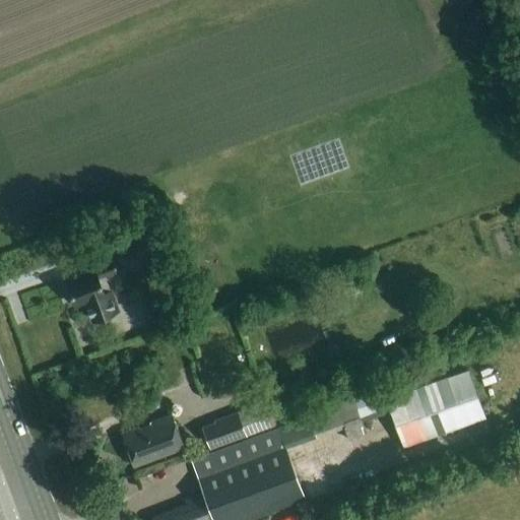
[(146,208),(116,218),(132,265),(161,254),(146,208)]
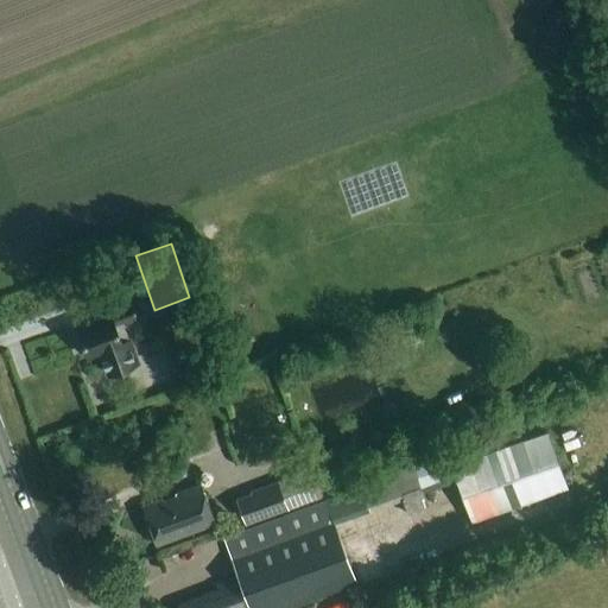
[(576,296),(589,291),(583,273),(570,278),(576,296)]
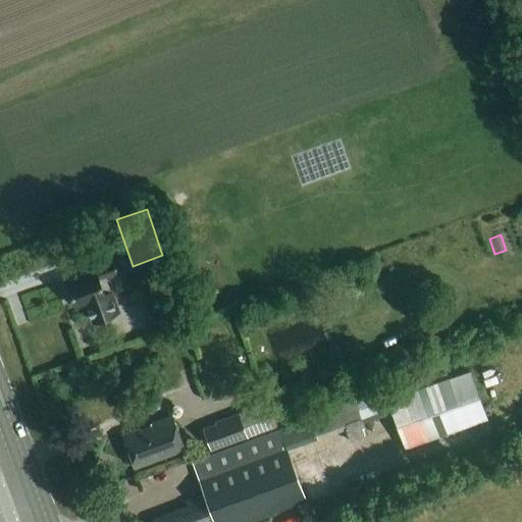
[(74,306),(84,302),(91,323),(120,312),(112,290),(110,291),(105,276),(116,272),(111,259),(93,266),(94,269),(65,280),(74,306)]
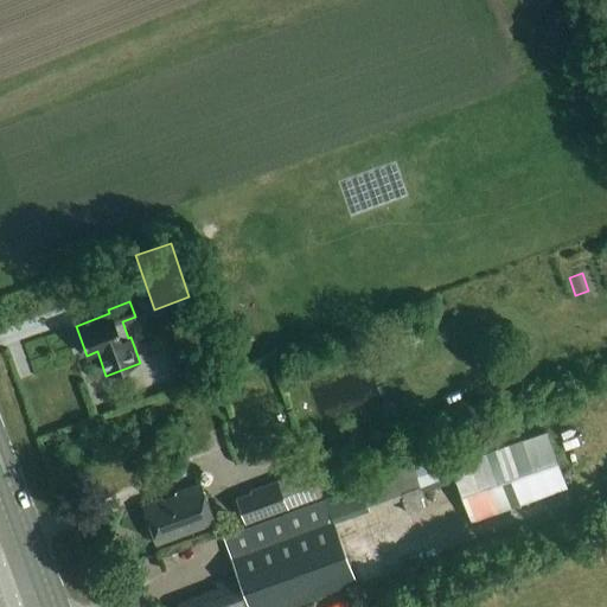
[(547,430),(449,465),(470,522),(567,487),(547,430)]
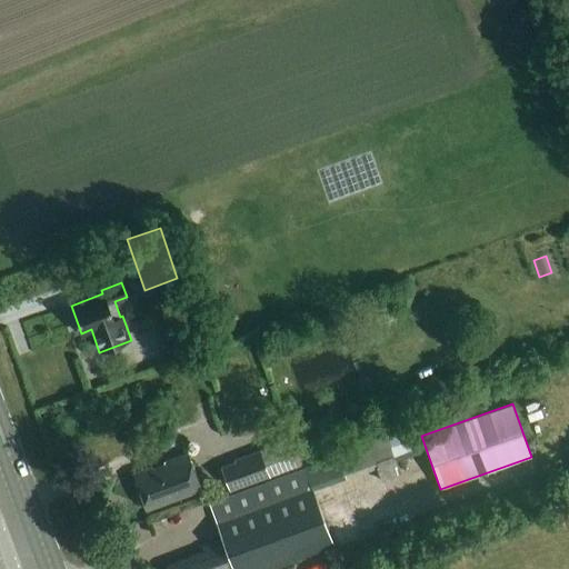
[(296,436),(286,439),(297,467),(306,463),(296,436)]
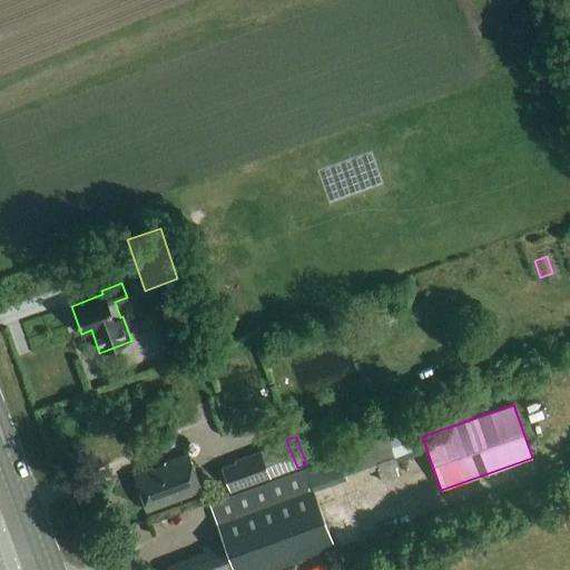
[(389,440),(337,459),(344,479),(376,468),(396,460),(389,440)]
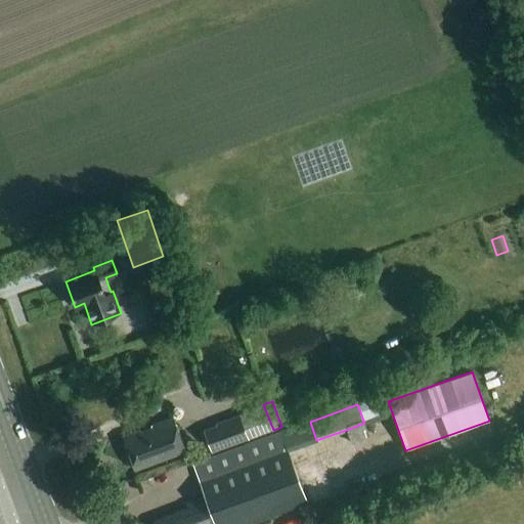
[(203,429),(212,452),(249,439),(238,413),(216,423),(216,425),(203,429)]
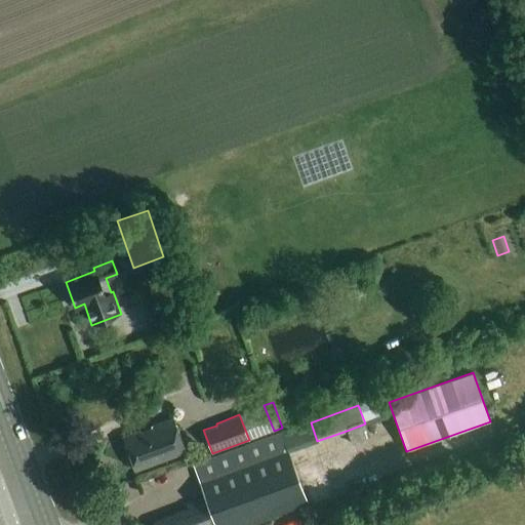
[(185,451),(173,418),(153,426),(154,428),(142,433),(140,430),(123,436),(134,469),(185,451)]
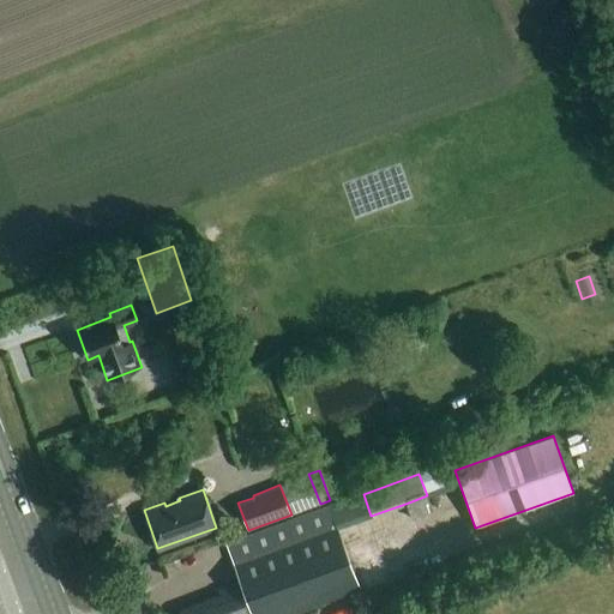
[(290,613),(361,589),(331,506),(299,518),(300,521),(204,555),(210,571),(233,563),(240,583),(218,591),(221,597),(184,612),(184,613),(290,613)]
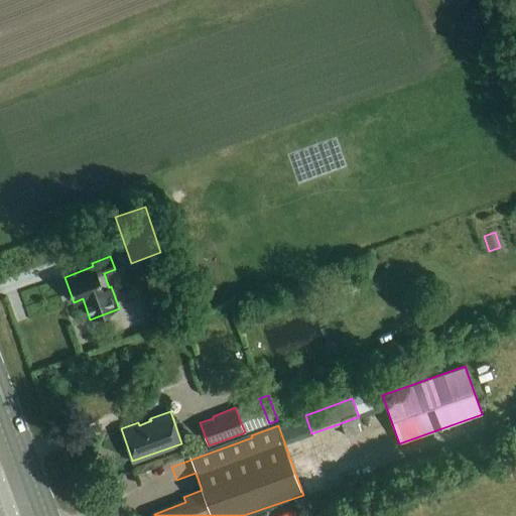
[(356,426),(290,450),(295,464),(361,439),(356,426)]
